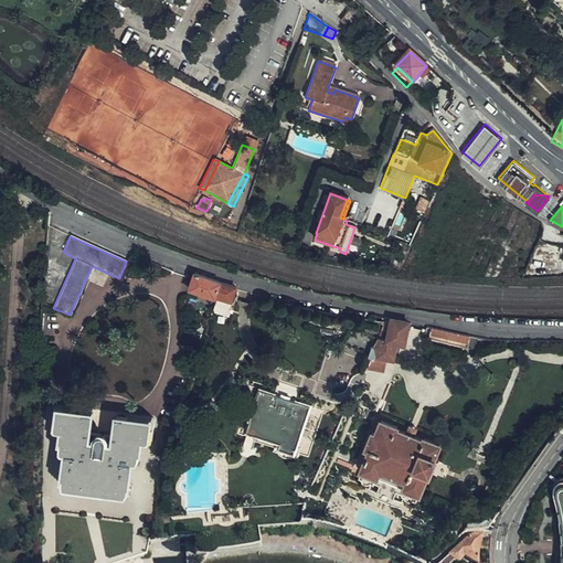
[(220,284),(193,274),(188,290),(213,300),(220,284)]
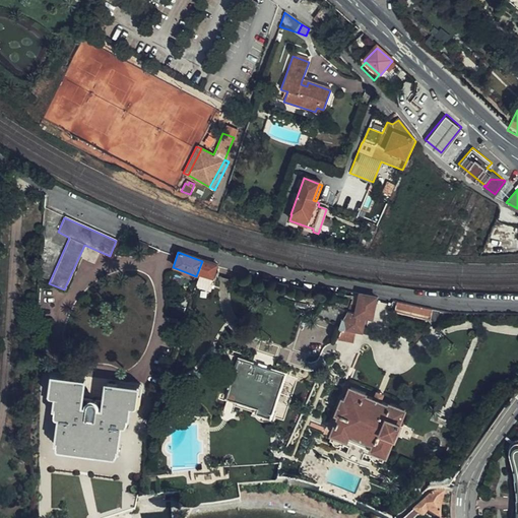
[(202,261),(196,276),(214,281),(217,269),(216,265),(202,261)]
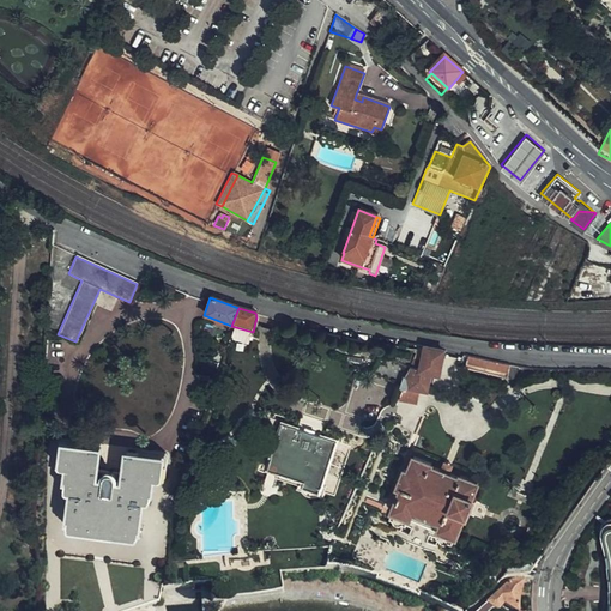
[(231,326),(230,328),(252,336),(253,332),(231,326)]
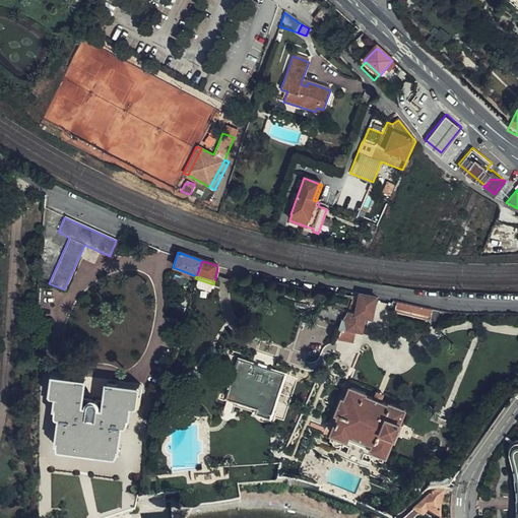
[(340,327),(335,340),(352,343),(355,333),(363,335),(366,318),(371,319),(375,298),(361,296),(358,306),(349,305),(346,312),(340,327)]
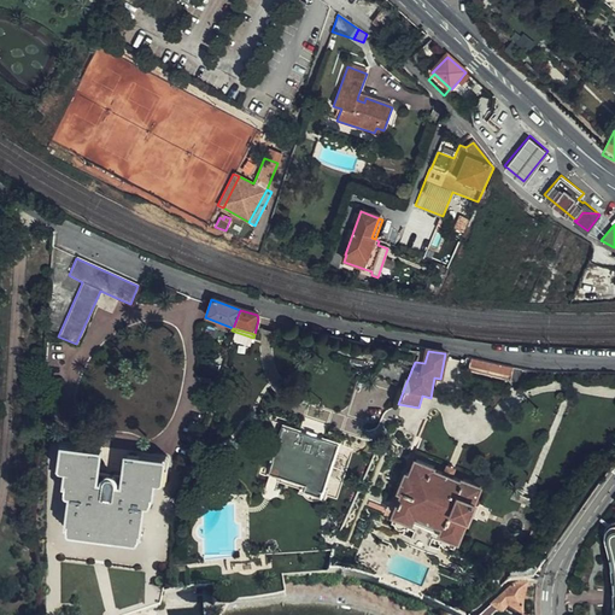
[(504,368),(466,358),(463,369),(509,380),(511,368),(504,368)]
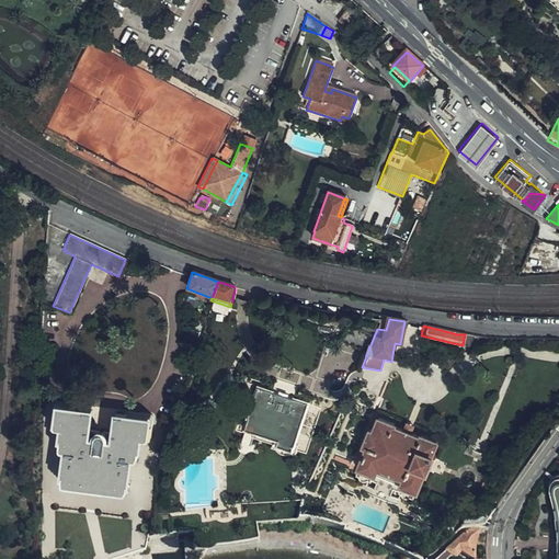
[(349,327),(342,343),(367,353),(374,337),(349,327)]
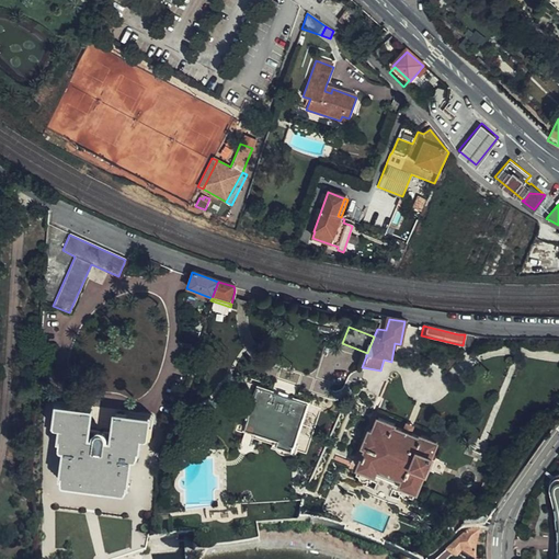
[(289,453),(292,447),(307,406),(295,402),(270,394),(257,389),(253,399),(251,406),(241,431),(254,435),(274,442),(272,446),(289,453)]
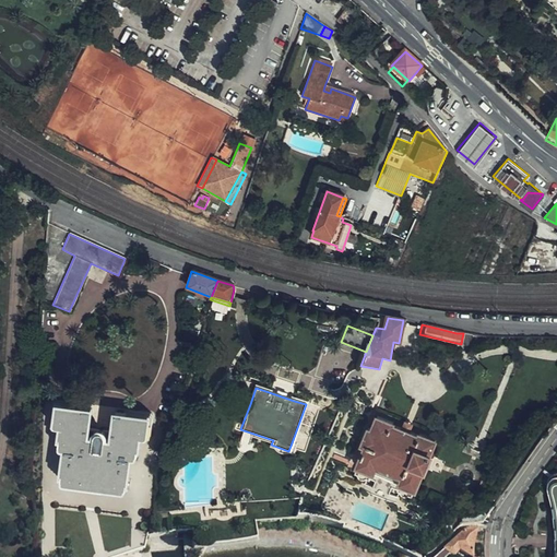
[(269,392),(294,401),(296,396),(271,388),(269,392)]
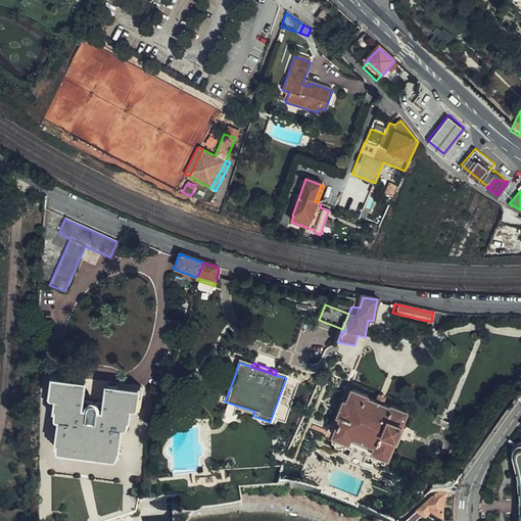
[(225,375),(234,378),(236,372),(227,369),(225,375)]
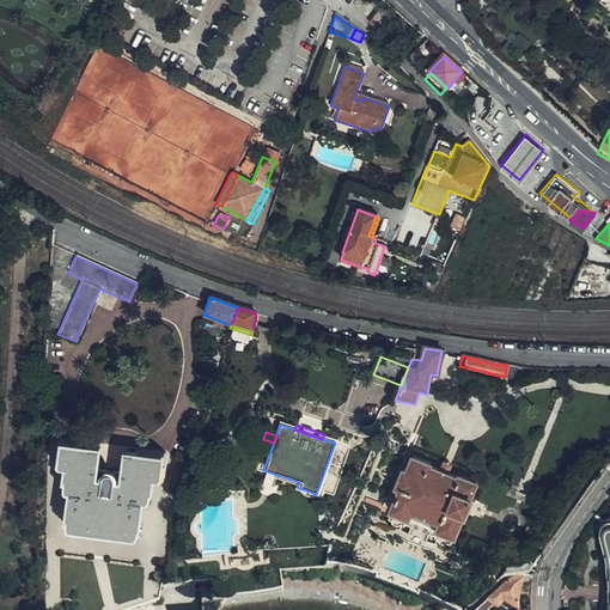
[(95,537),(107,538),(108,525),(113,526),(113,530),(127,531),(127,526),(138,528),(142,489),(150,490),(152,468),(159,469),(160,455),(124,451),(122,471),(95,469),(97,449),(61,444),(60,457),(67,459),(63,480),(66,481),(71,482),(66,520),(75,522),(75,525),(91,528),(91,523),(96,524),(95,537)]
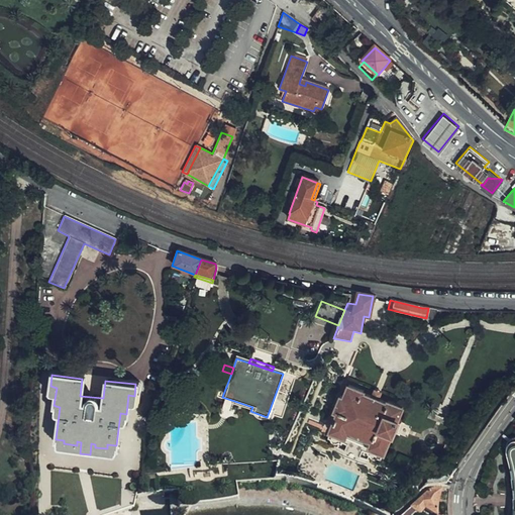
[(399,421),(404,408),(350,387),(345,399),(343,398),(337,411),(339,412),(331,431),(333,432),(332,435),(334,438),(336,440),(338,440),(341,439),(342,438),(343,437),(373,449),(373,452),(374,456),(377,458),(380,457),(382,455),(383,453),(385,454),(393,435),(395,436),(401,422),(399,421)]
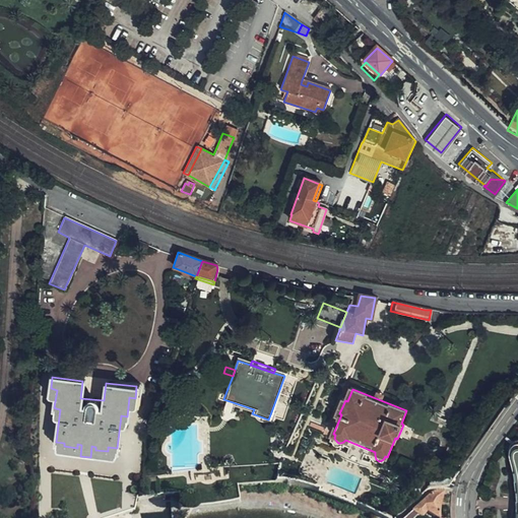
[(235,407),(250,413),(252,413),(254,409),(236,403),(235,407)]
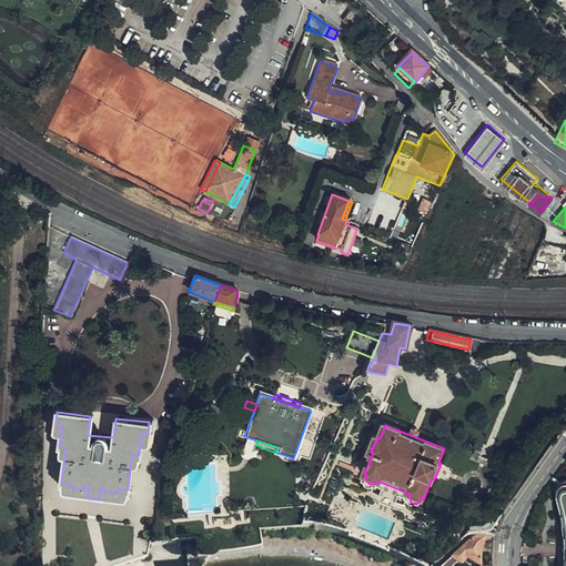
[(291,463),(294,464),(296,460),(293,458),(275,452),(273,452),(272,455),(276,456),(278,460),(280,462),(284,463),(289,464),(291,463)]
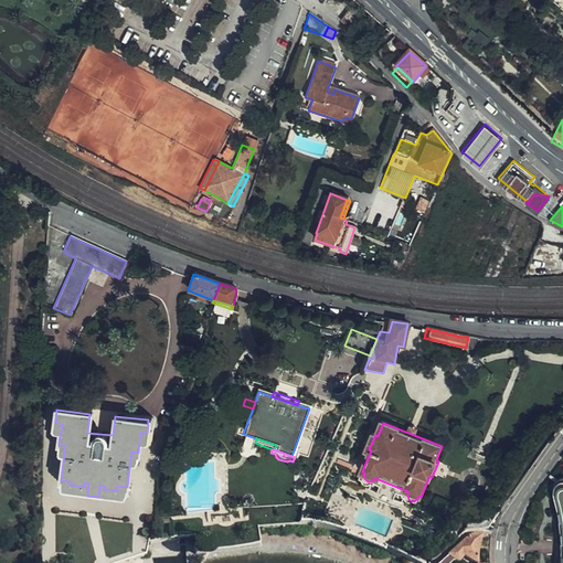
[(562,562),(562,485),(560,482),(556,484),(553,487),(552,491),(558,507),(561,523),(562,539),(562,548),(562,558),(562,562)]
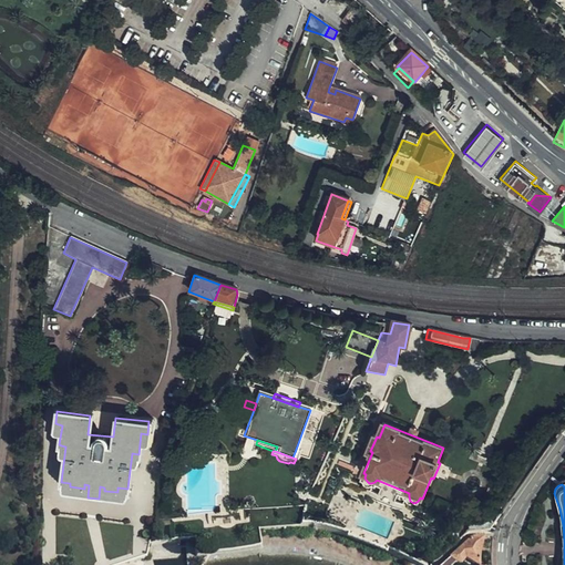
[(327,502),(321,515),(338,521),(341,512),(330,507),(332,504),(327,502)]
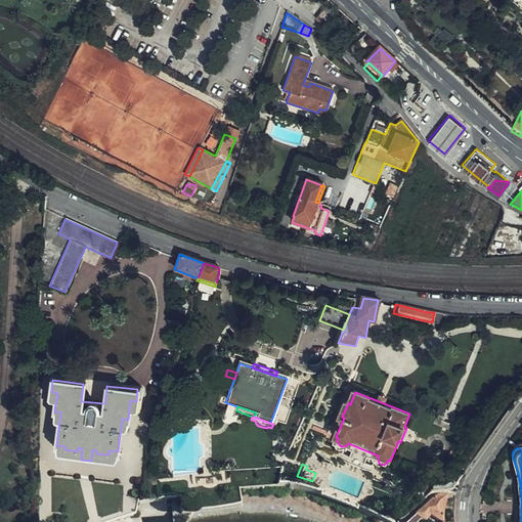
[(441,493),(451,493),(454,488),(447,484),(431,486),(432,488),(431,489),(431,494),(441,493)]
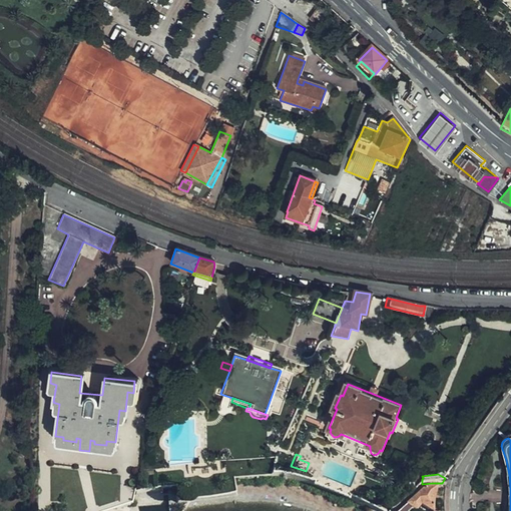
[(417,510),(418,508),(422,510),(430,510),(430,508),(431,501),(435,490),(425,491),(403,510),(417,510)]
